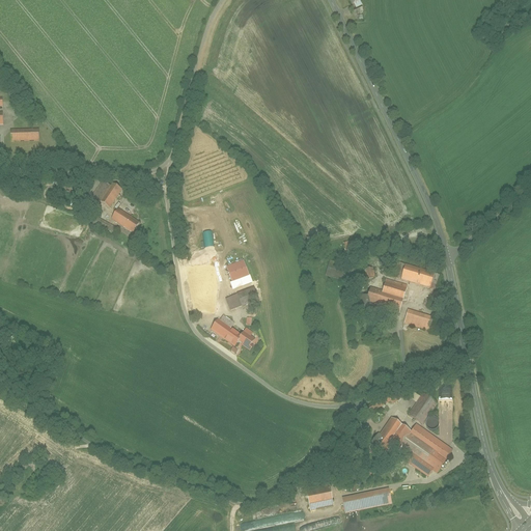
[(360,7),(351,11),(354,16),(362,11),(360,7)]
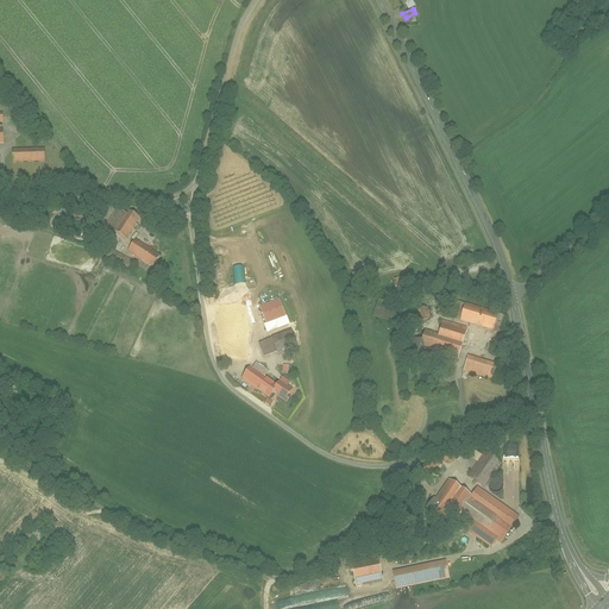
[(43,149),(12,149),(13,162),(43,162),(43,149)]
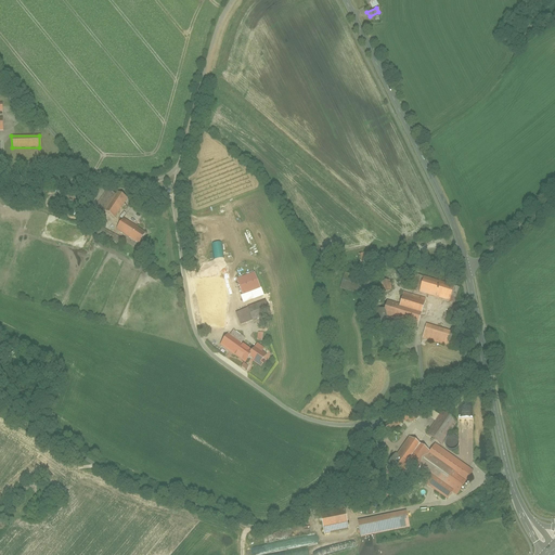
[(108,188),(95,205),(113,217),(126,199),(108,188)]
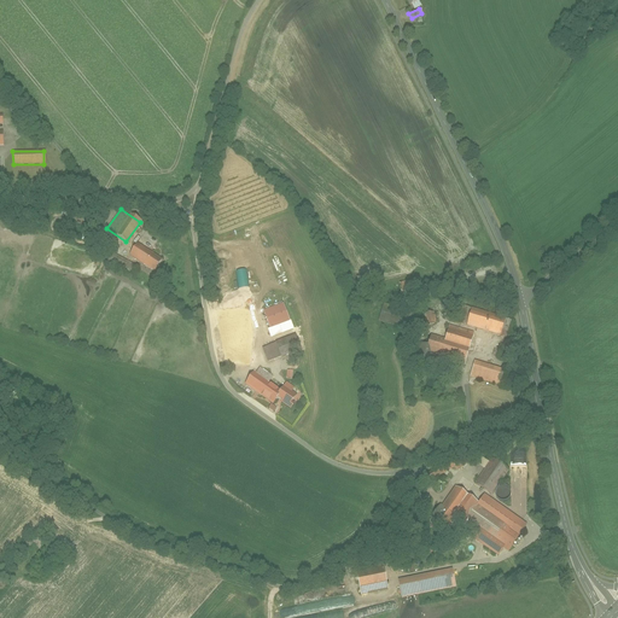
[(162,261),(135,244),(129,255),(156,272),(162,261)]
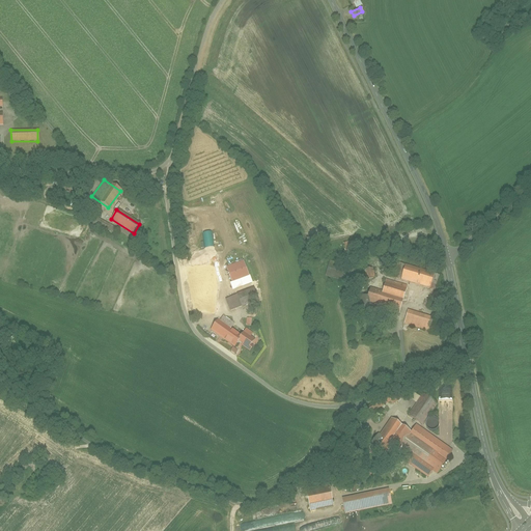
[(355,250),(354,241),(341,243),(342,251),(355,250)]
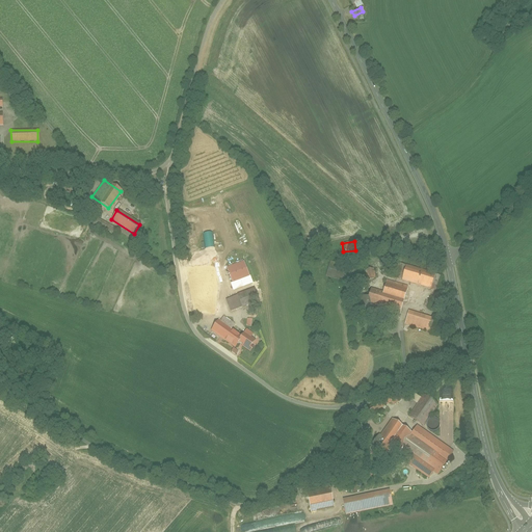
[(242,262),(227,268),(232,284),(248,277),(242,262)]
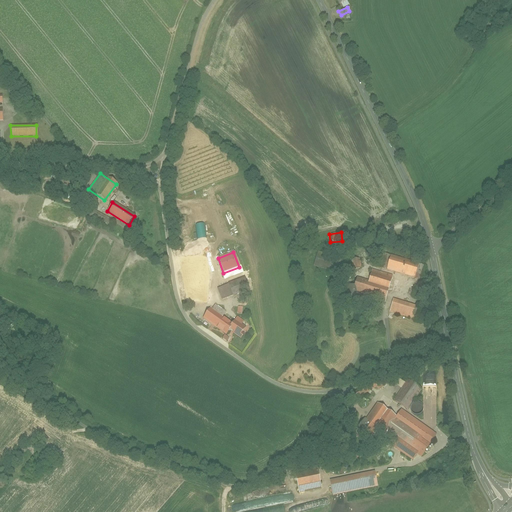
[(376,266),(386,269),(390,255),(381,252),(376,266)]
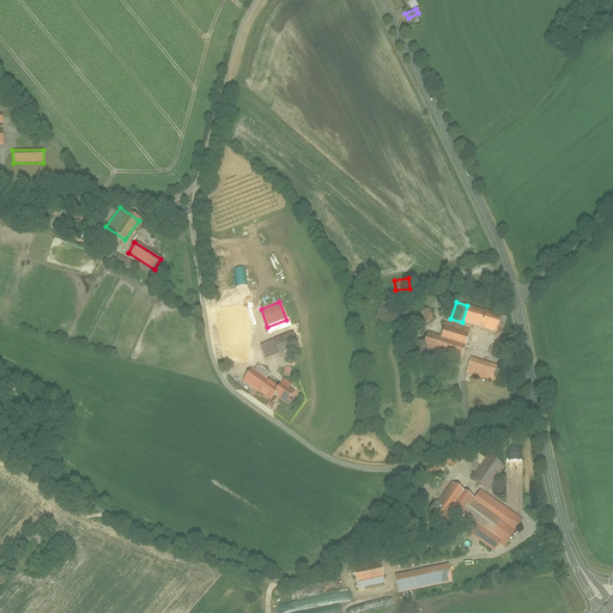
[(467,305),(462,322),(495,333),(501,316),(467,305)]
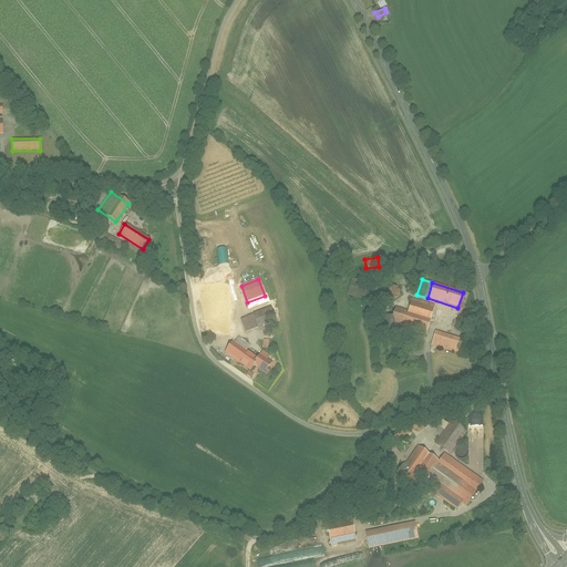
[(397,287),(388,289),(390,299),(399,297),(397,287)]
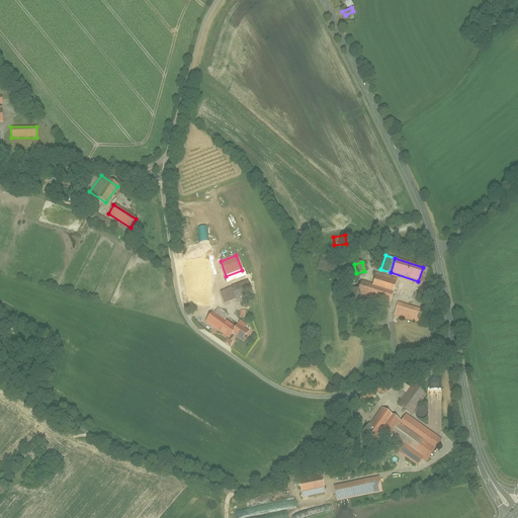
[(374,273),(370,285),(393,292),(397,279),(374,273)]
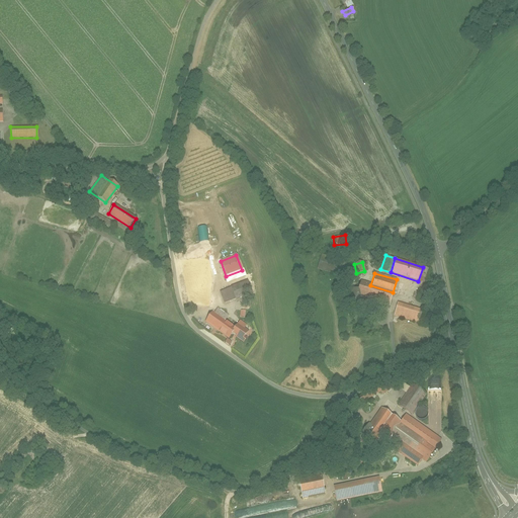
[(192,275),(190,295),(209,297),(210,277),(202,276),(192,275)]
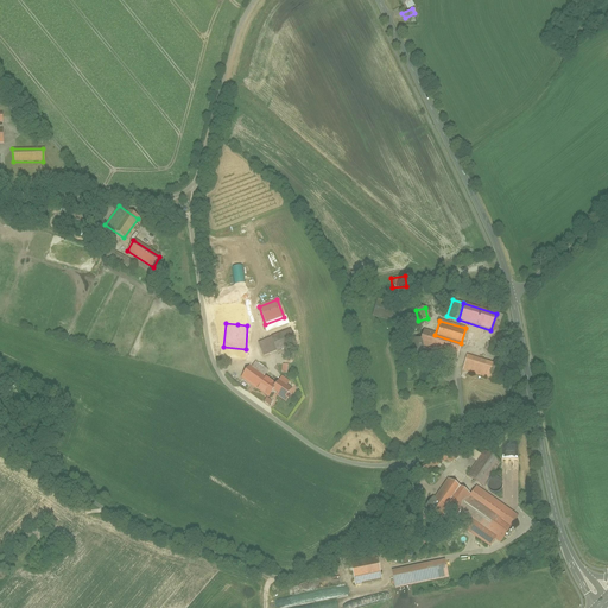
[(420,331),(416,347),(456,359),(461,343),(435,335),(420,331)]
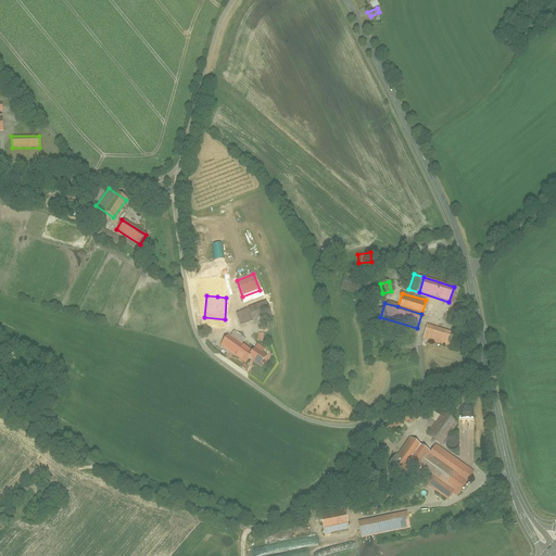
[(247,310),(251,321),(265,316),(260,304),(247,310)]
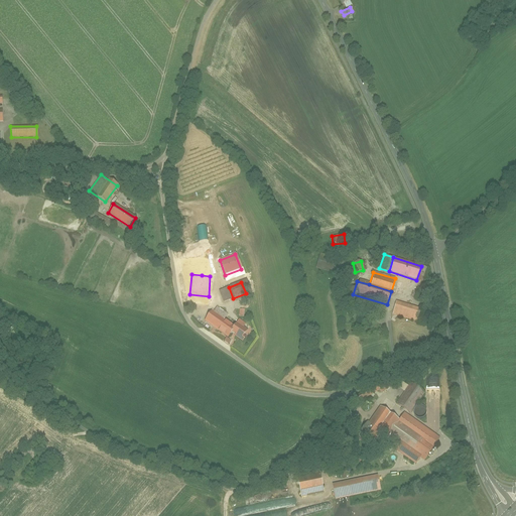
[(229,287),(219,291),(224,302),(233,298),(229,287)]
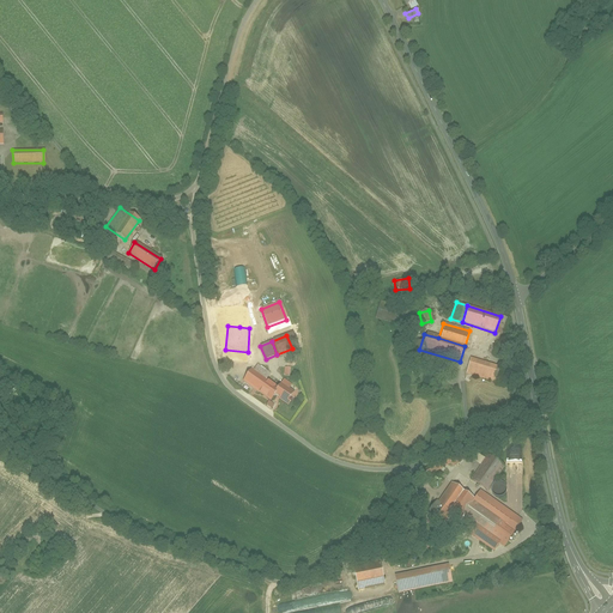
[(225,350),(224,360),(247,362),(248,352),(225,350)]
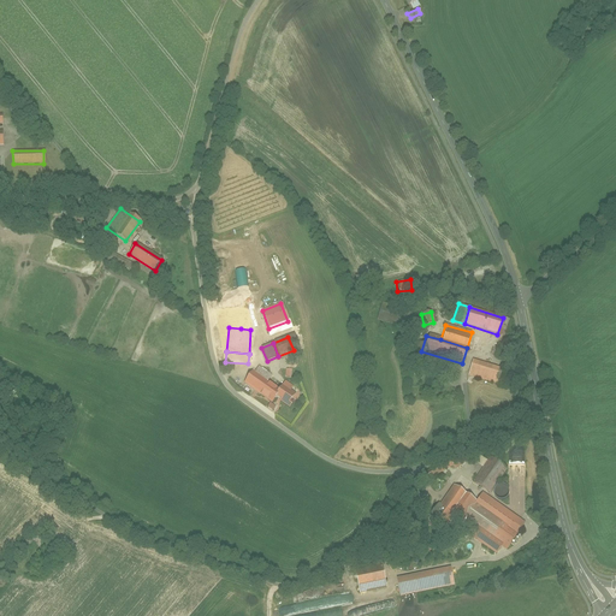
[(473,361),(469,374),(498,384),(503,371),(473,361)]
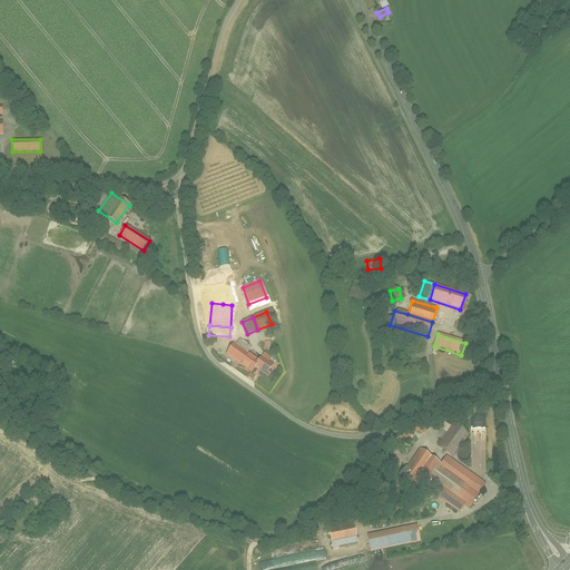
[(238,340),(234,345),(246,353),(251,347),(238,340)]
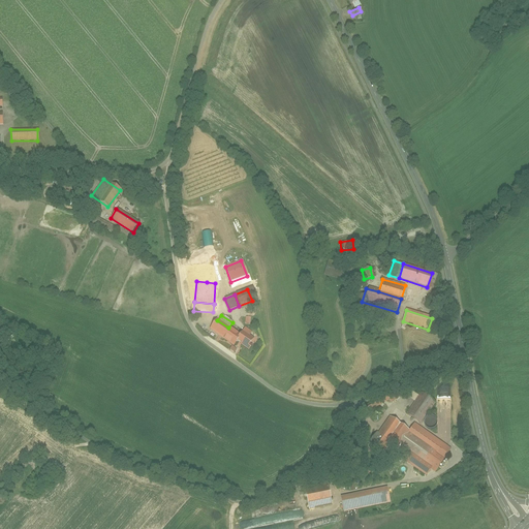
[(215,318),(208,329),(232,346),(236,341),(240,336),(228,328),(217,320),(215,318)]
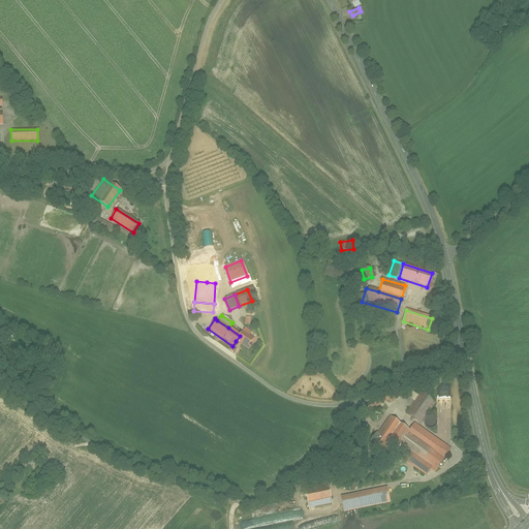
[(250,343),(253,338),(249,335),(251,332),(245,328),(240,336),(236,341),(248,349),(252,344),(250,343)]
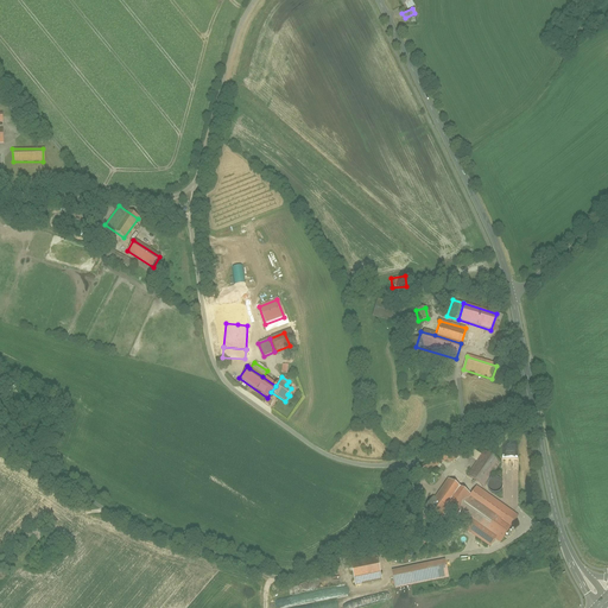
[(483,451),(468,475),(482,485),(499,461),(483,451)]
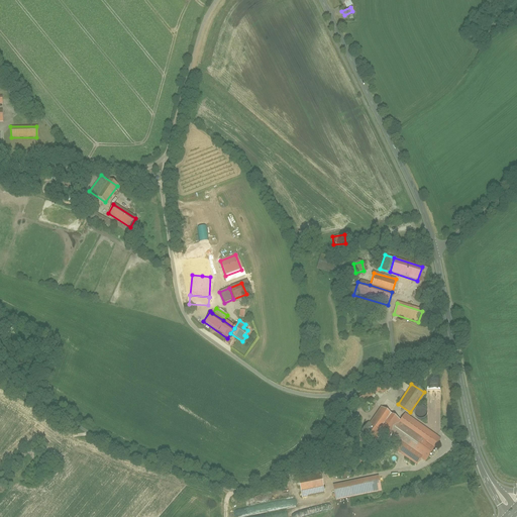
[(438,401),(428,403),(429,411),(438,410),(437,408),(439,407),(438,401)]
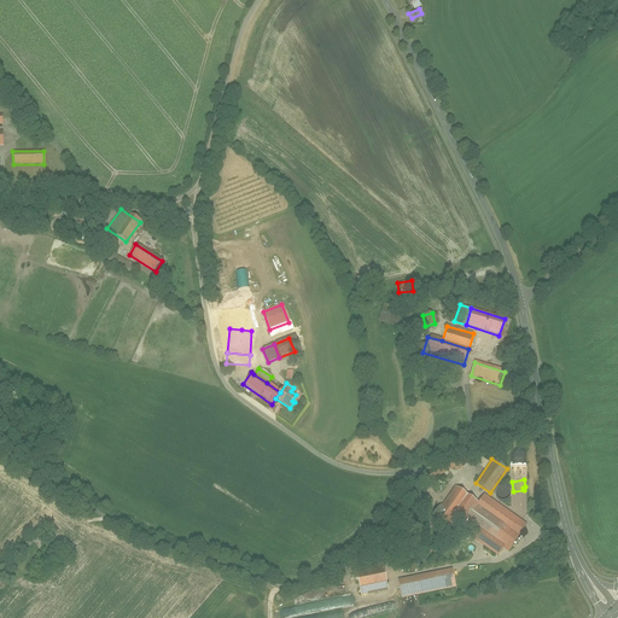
[(454,484),(432,517),(456,534),(460,529),(496,555),(502,546),(507,549),(526,524),(483,494),(478,501),(454,484)]
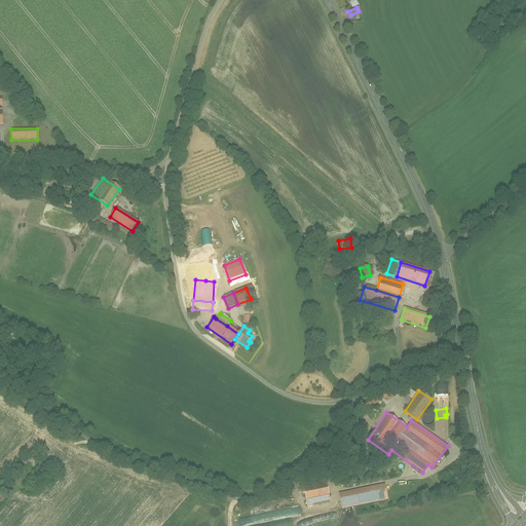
[(350,423),(357,427),(362,421),(355,416),(350,423)]
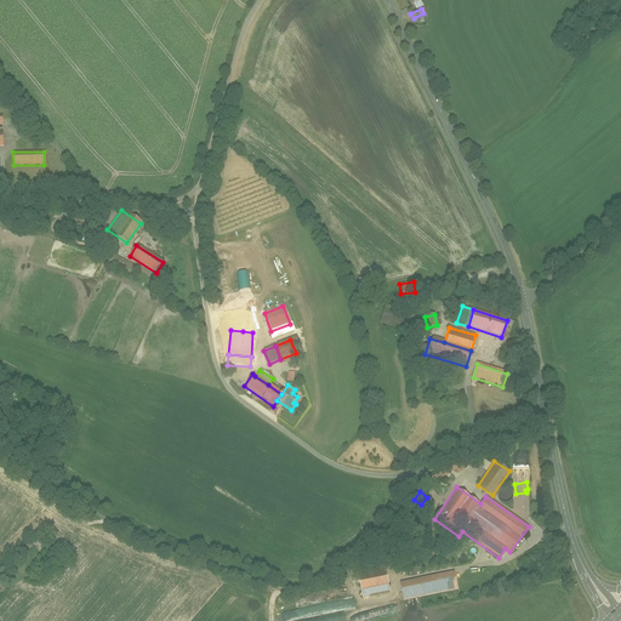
[(429,546),(422,548),(426,558),(432,554),(429,546)]
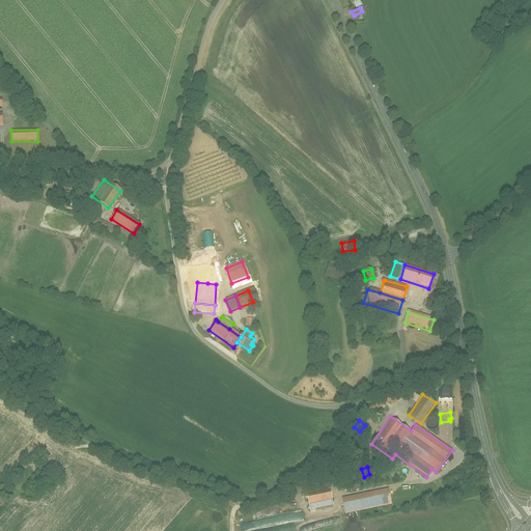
[(391,504),(389,490),(342,499),(345,513),(391,504)]
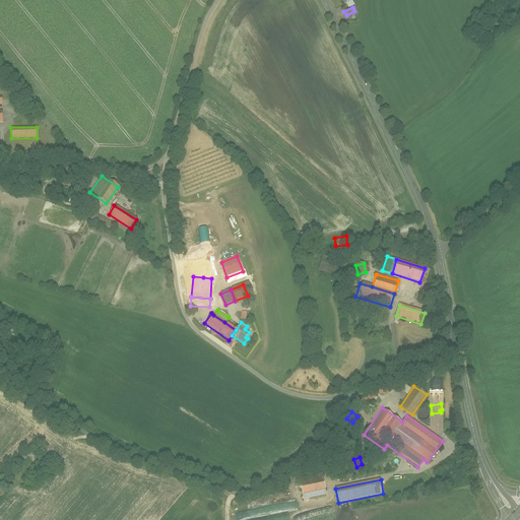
[(325,496),(323,484),(301,488),(303,500),(325,496)]
